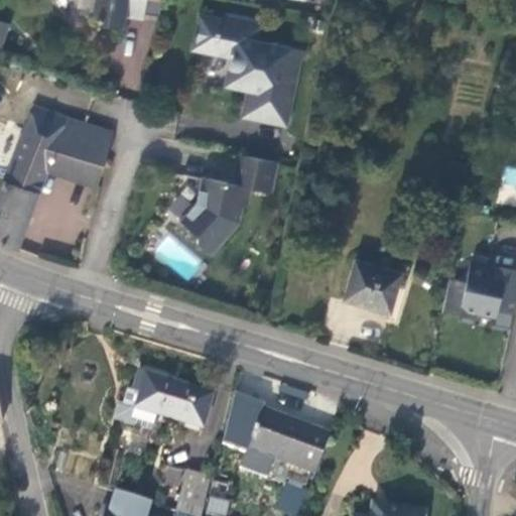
[(98,0),(97,15),(103,23),(124,26),(126,12),(146,15),(146,12),(148,0),(98,0)]
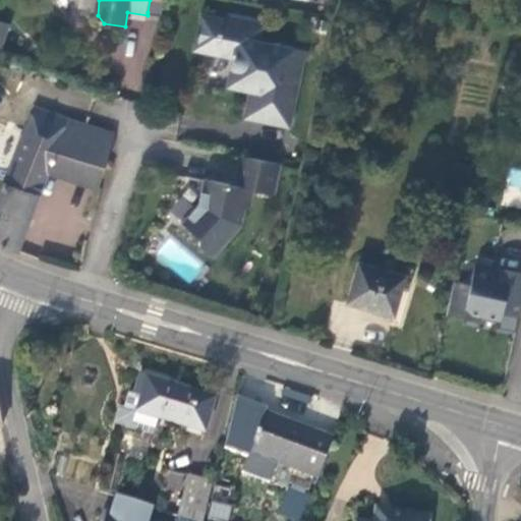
[(150,0),(148,12),(162,14),(164,0),(150,0)]
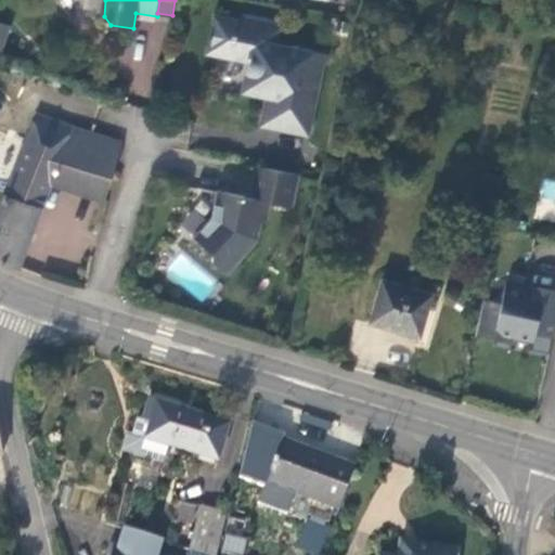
[(229,54),(236,20),(218,16),(211,50),(229,54)]
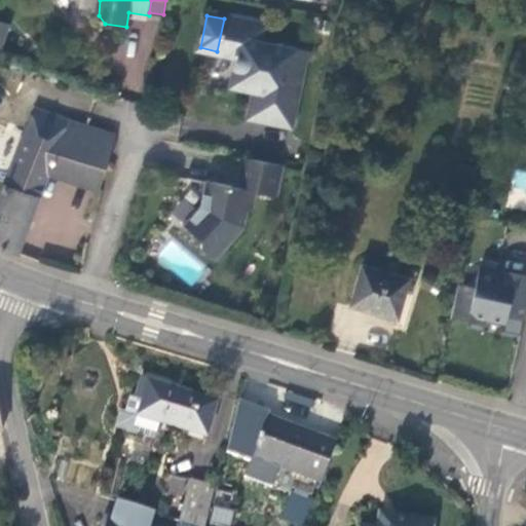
[(0,52),(10,23),(0,19),(0,52)]
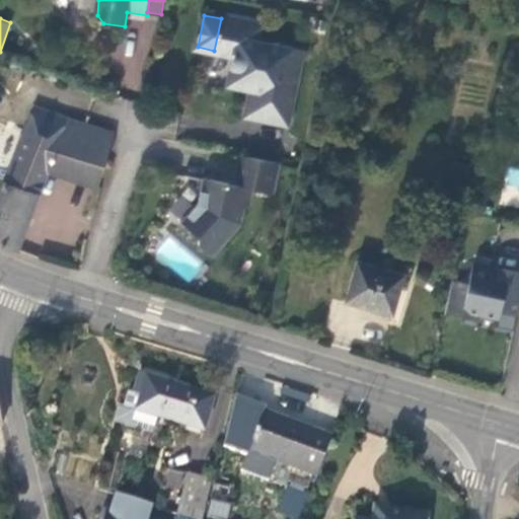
[(226,19),(221,18),(214,51),(236,55),(230,82),(252,87),(275,91),(271,112),(291,116),(305,50),(258,41),(262,26),(258,25),(260,21),(242,18),(241,22),(226,19)]
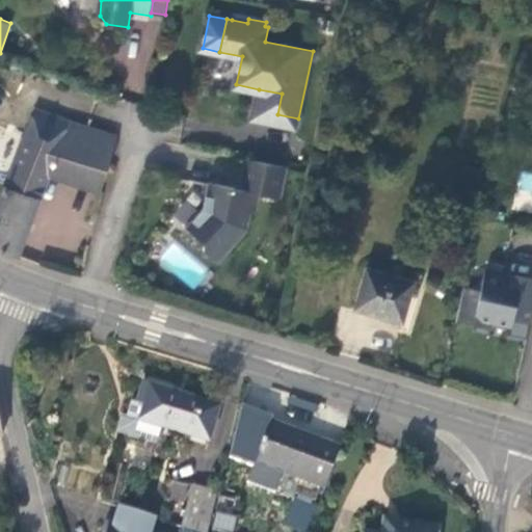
[(282,94),(259,89),(254,116),(297,126),(298,118),(277,114),(282,94)]
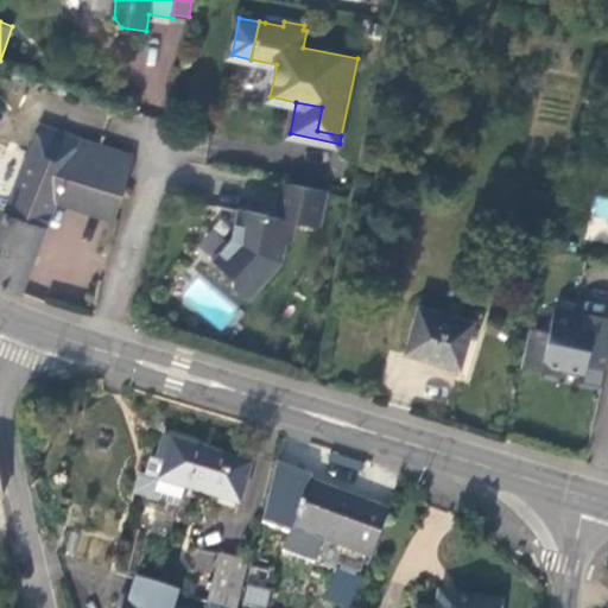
[(39,124),(0,225),(0,283),(20,291),(57,198),(113,216),(132,156),(39,124)]
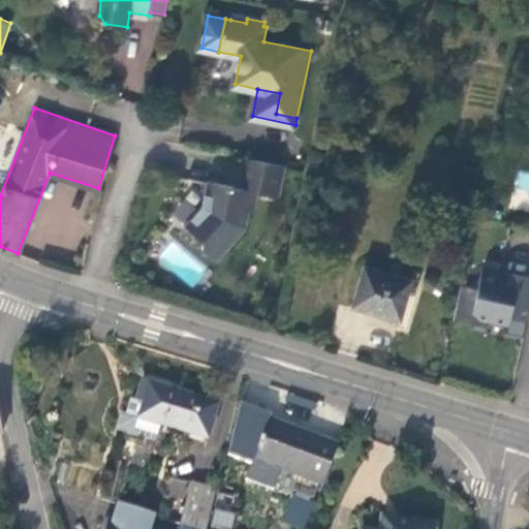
[(259,190),(280,194),(286,162),(245,155),(240,185),(208,179),(204,205),(186,224),(204,240),(205,247),(218,259),(247,225),(250,211),(256,207),(259,190)]
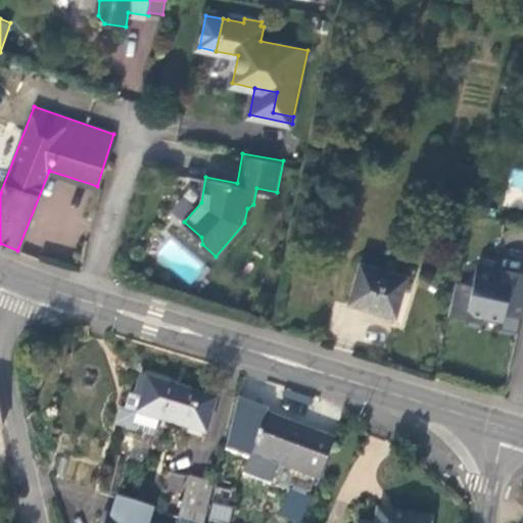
[(407,276),(360,264),(347,305),(370,312),(394,319),(407,276)]
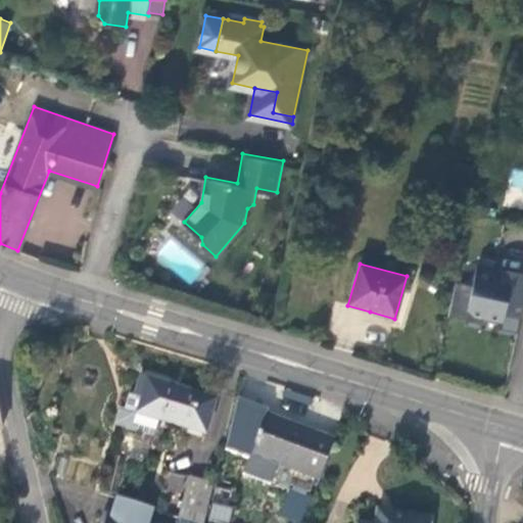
[(472,284),(456,281),(448,315),(466,319),(468,312),(483,315),(503,319),(505,312),(522,316),(522,307),(522,278),(494,272),(495,269),(476,265),(472,284)]
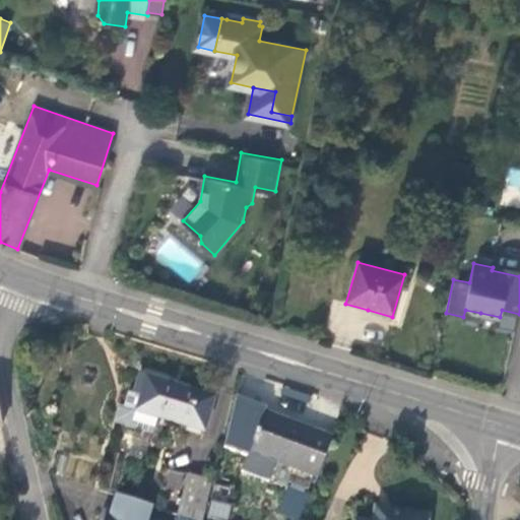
[(492,270),(519,276),(519,270),(493,265),(493,267),(492,270)]
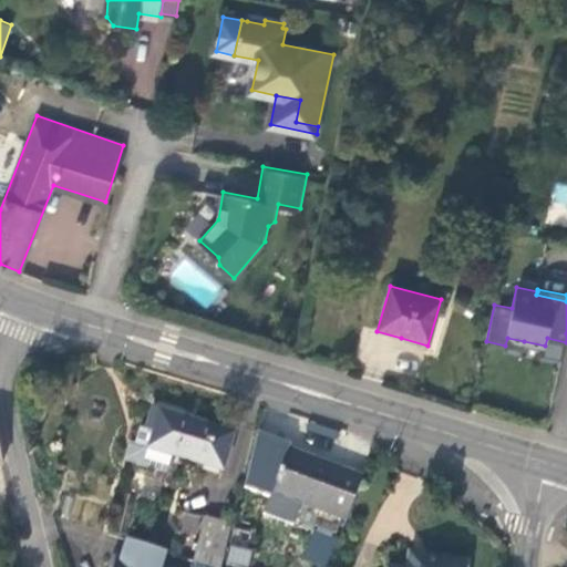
[(507,338),(505,346),(522,349),(524,341),(507,338)]
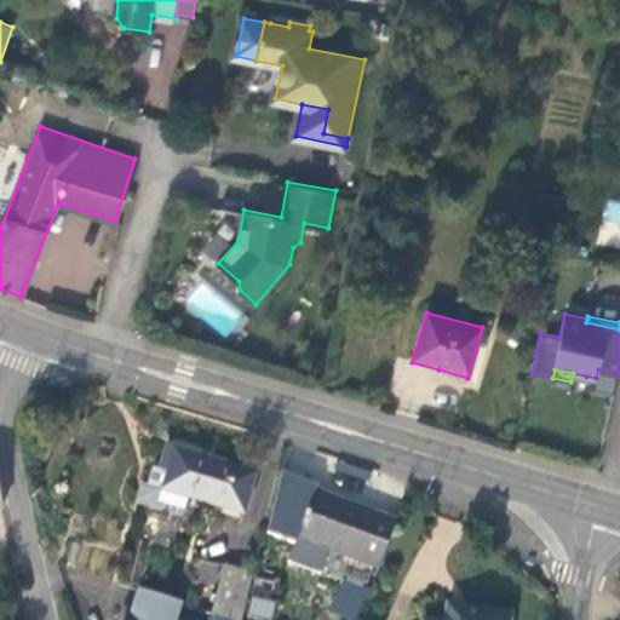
[(244,515),(257,472),(167,446),(161,465),(154,464),(148,484),(141,482),(135,504),(182,518),(189,498),(244,515)]
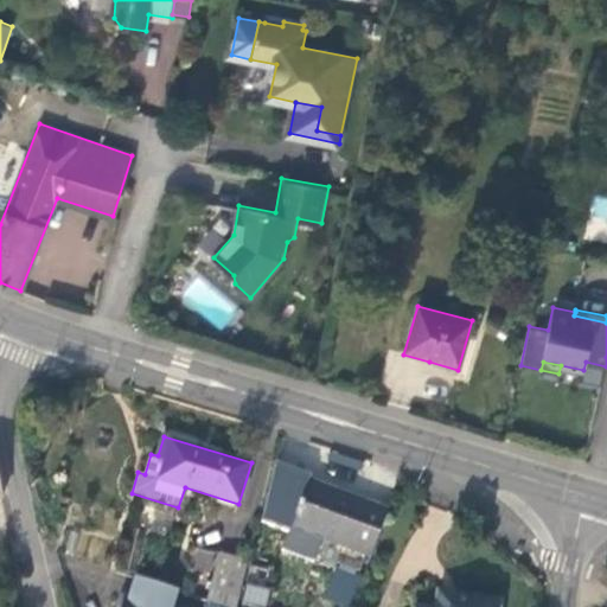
[(289,525),(307,479),(310,475),(278,462),(262,523),(288,534),(281,550),(315,563),(325,540),(289,525)]
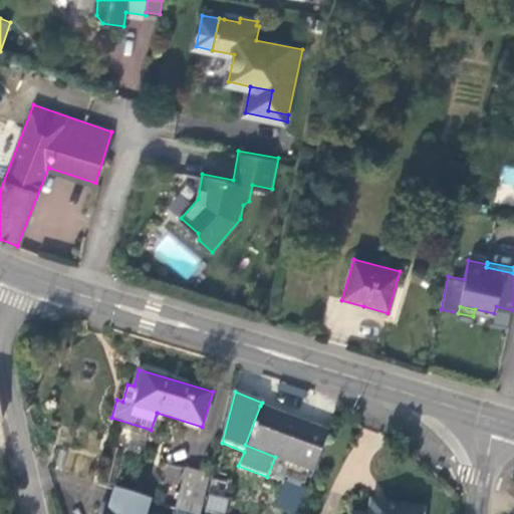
[(314,471),(328,432),(260,406),(245,445),(275,457),(314,471)]
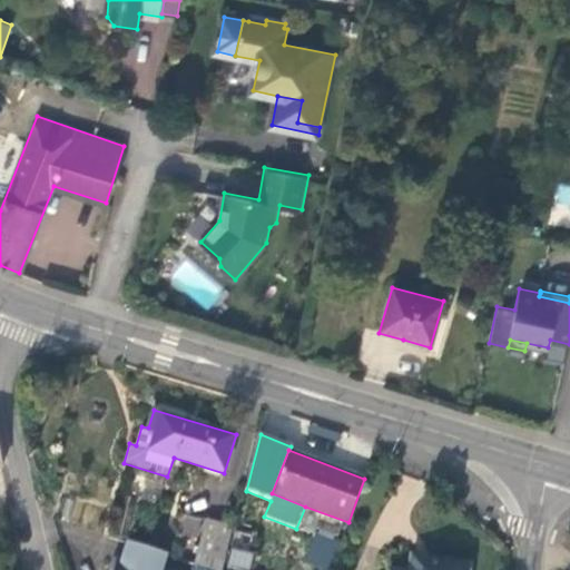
[(198,537),(200,517),(180,514),(178,534),(198,537)]
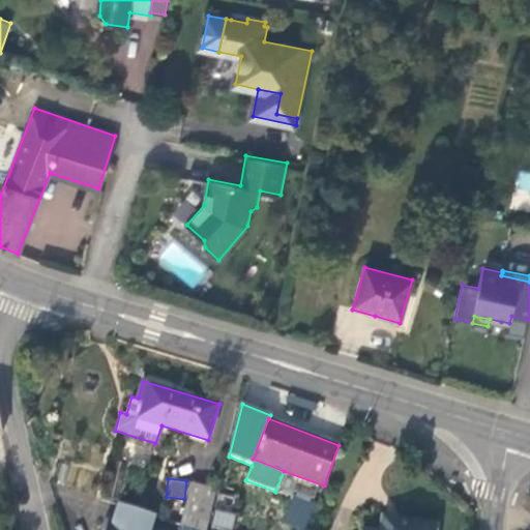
[(201,529),(206,529),(216,489),(190,482),(180,523),(184,524),(201,529)]
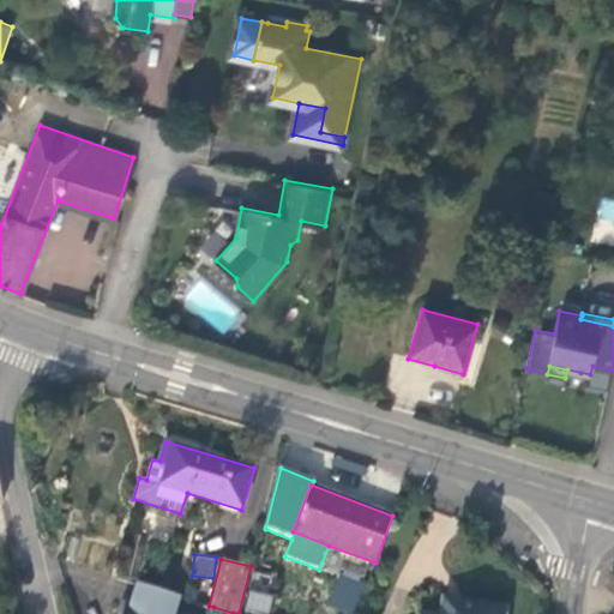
[(325,605),(349,613),(351,613),(366,581),(339,570),(325,605)]
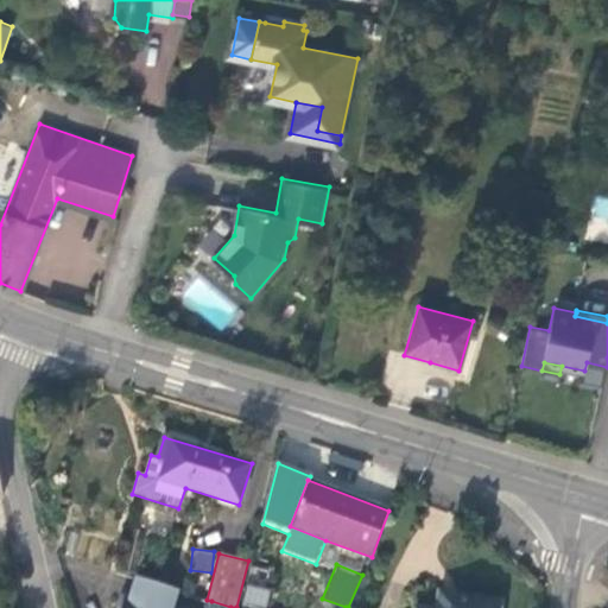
[(172,607),(157,602),(162,586),(134,577),(127,600),(122,597),(118,607),(172,607)]
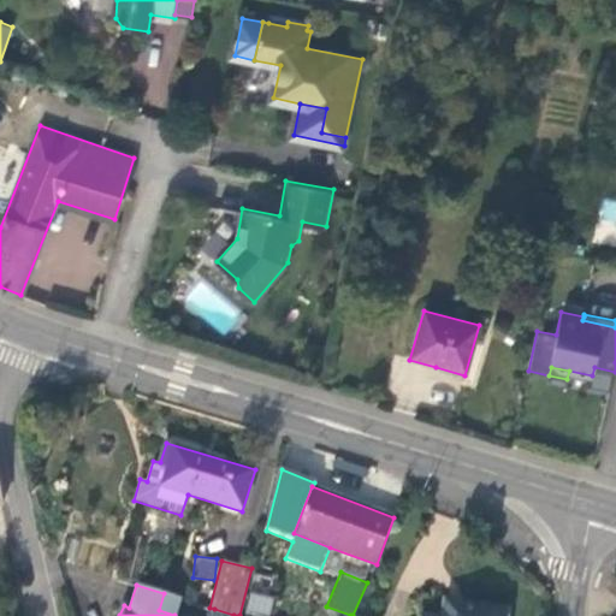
[(270,615),(272,596),(249,592),(247,612),(270,615)]
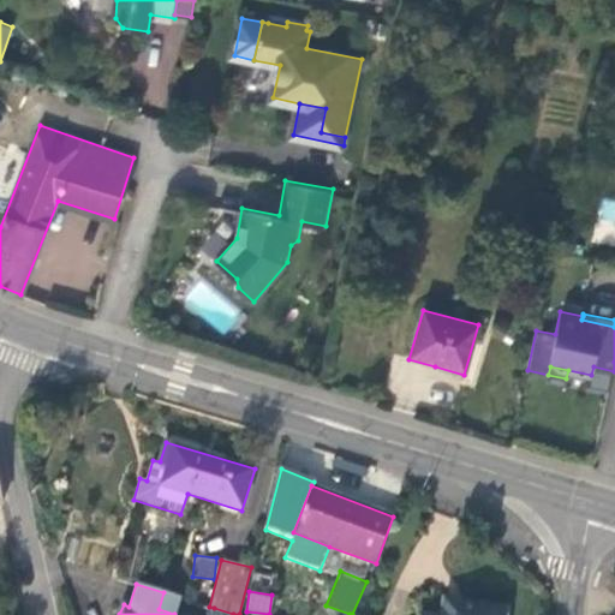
[(174,614),(180,598),(163,592),(159,609),(174,614)]
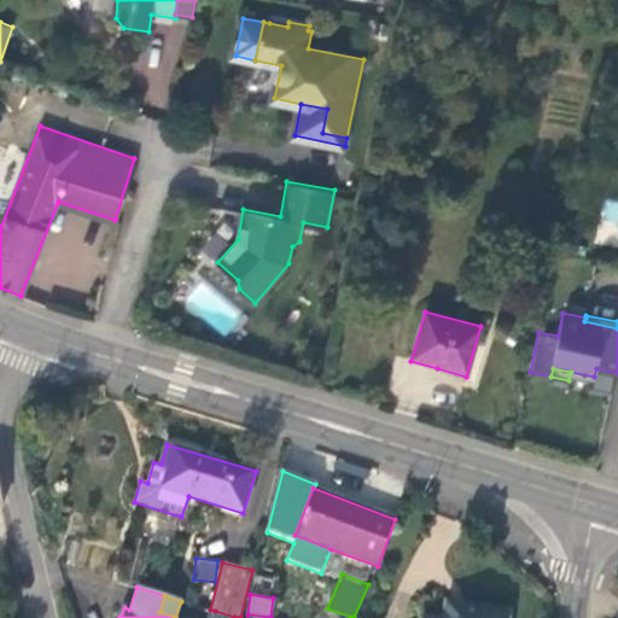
[(464,617),(466,606),(448,604),(447,616),(464,617)]
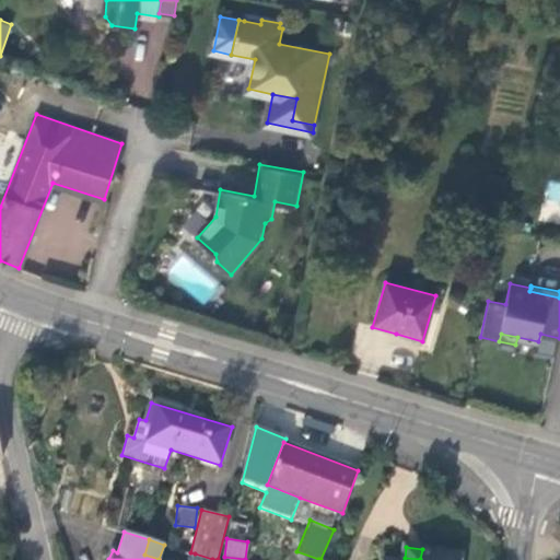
[(459,559),(461,555),(422,549),(420,559),(405,558),(404,559),(459,559)]
